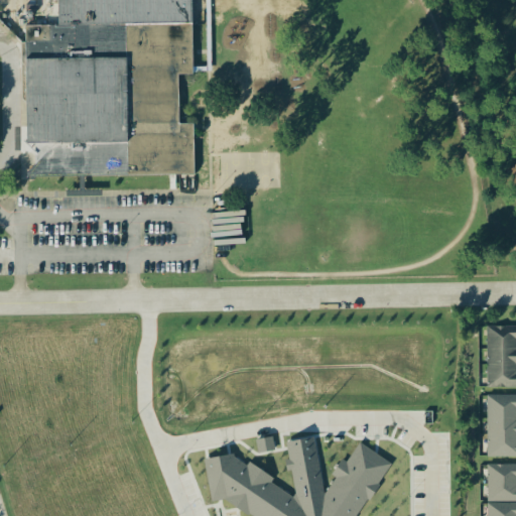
[(21,25),(194,24),(194,76),(175,76),(175,127),(194,127),(194,178),(22,179),(21,25)]
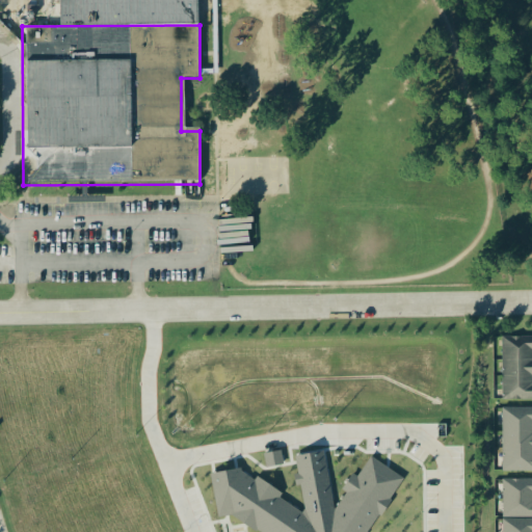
[(531,339),(502,339),(502,401),(531,401),(531,339)]
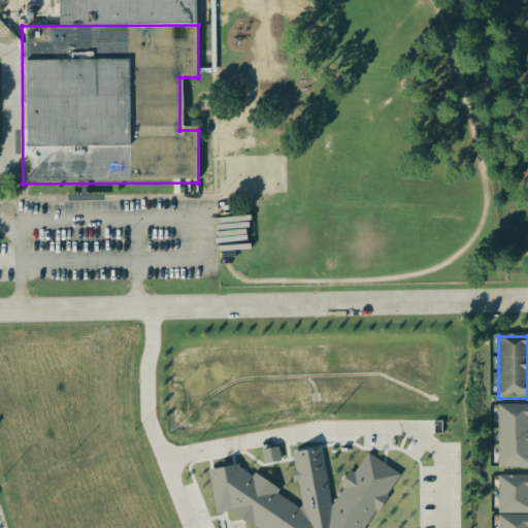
[(500,468),(527,468),(527,405),(501,406),(500,468)]
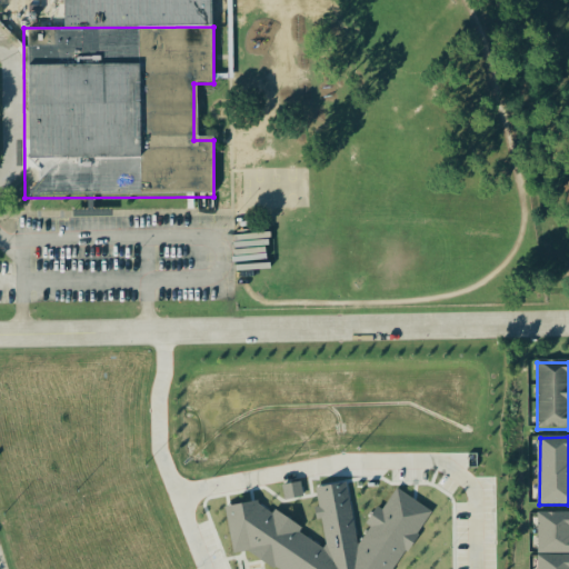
[(283,488),(287,502),(307,498),(303,483),(283,488)]
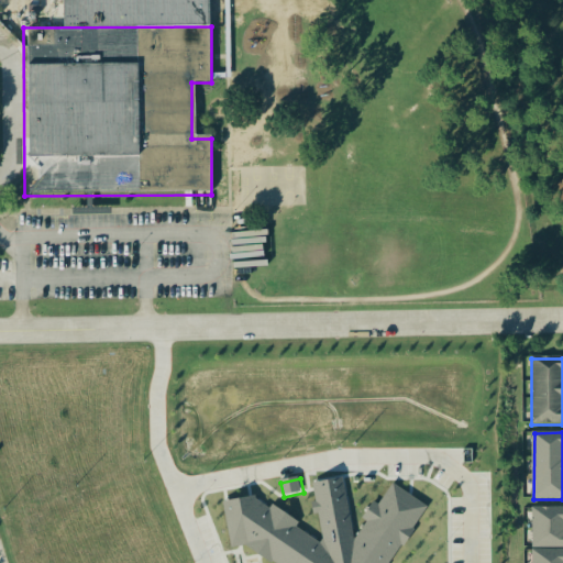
[(224,504),(257,497),(260,501),(322,544),(324,539),(315,485),(344,481),(354,536),(357,540),(394,485),(428,511),(393,562),(274,562),(249,545),(233,548),(224,504)]
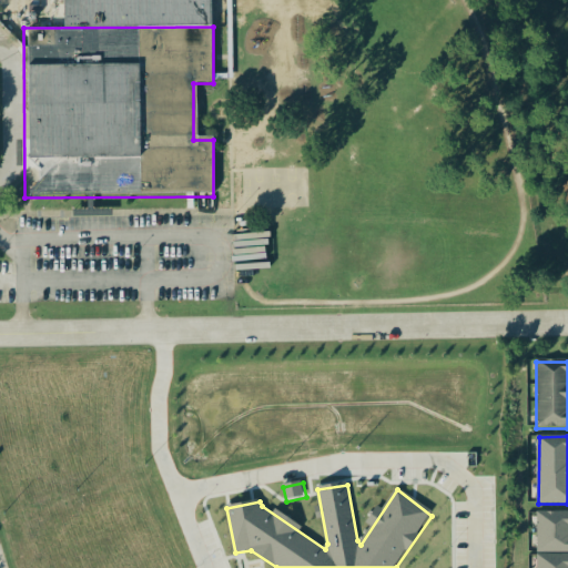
[(567,513),(538,514),(539,555),(567,553),(567,513)]
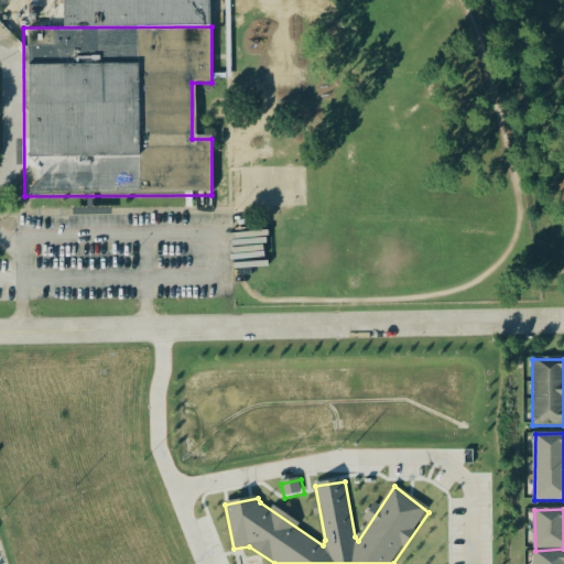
[(563,563),(563,552),(535,552),(534,563),(563,563)]
